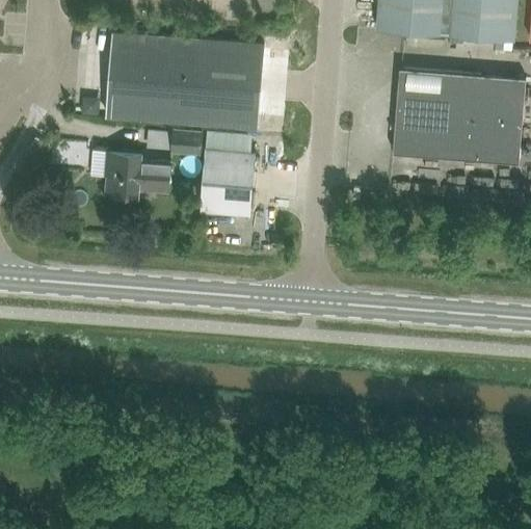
[(513,43),(516,0),(378,0),(376,31),(513,43)]
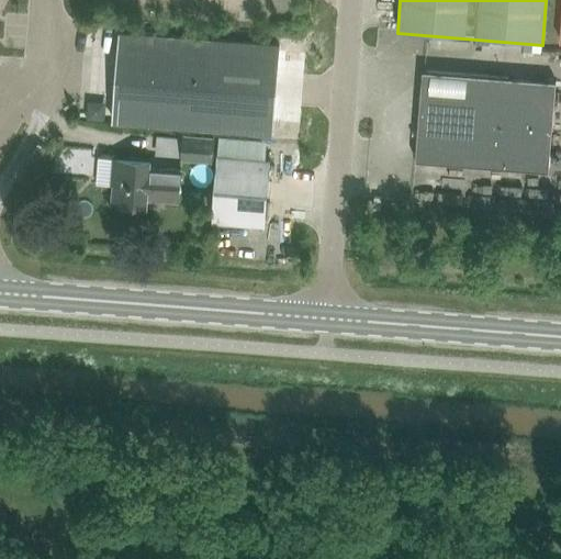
[(270,137),(275,79),(277,48),(119,37),(112,126),(270,137)]
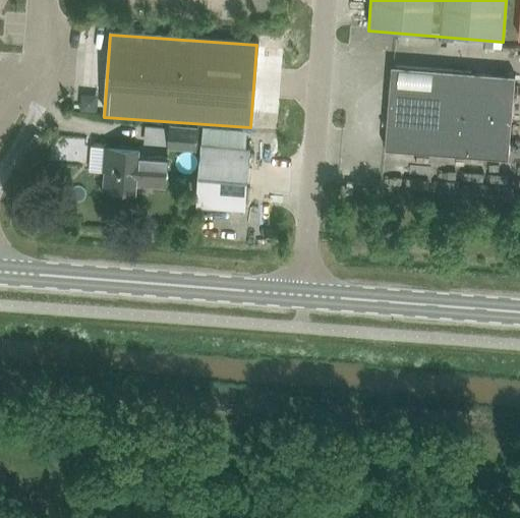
[(514,78),(391,68),(384,152),(507,162),(514,78)]
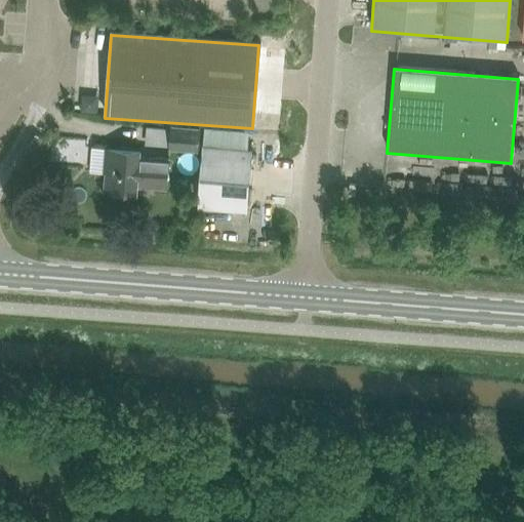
[(143,129),(142,148),(163,148),(164,130),(143,129)]
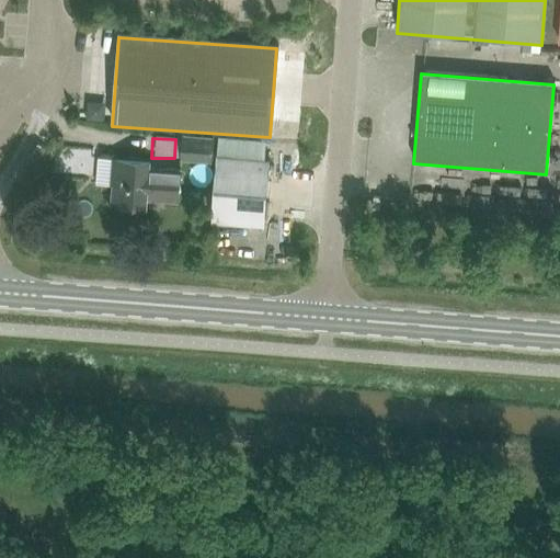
[(210,164),(213,141),(181,139),(180,162),(210,164)]
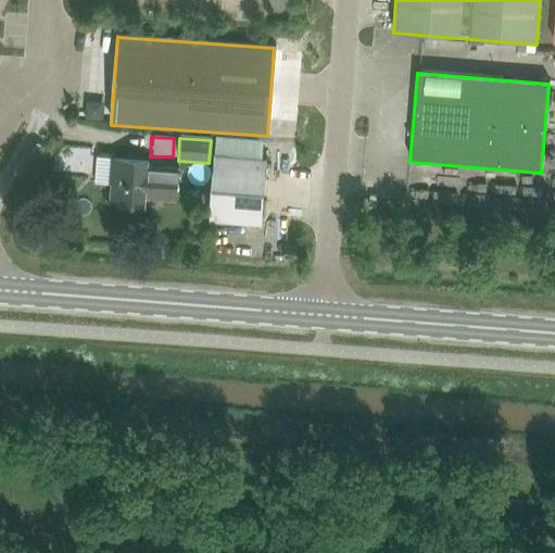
[(33,176),(46,152),(36,147),(28,161),(33,163),(27,173),(33,176)]
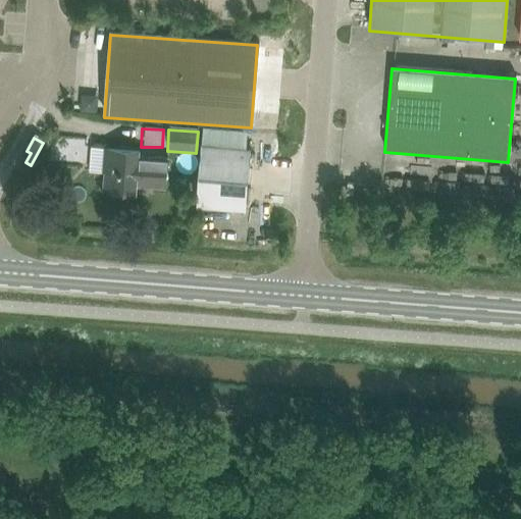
[(87,172),(99,173),(99,147),(88,146),(87,172)]
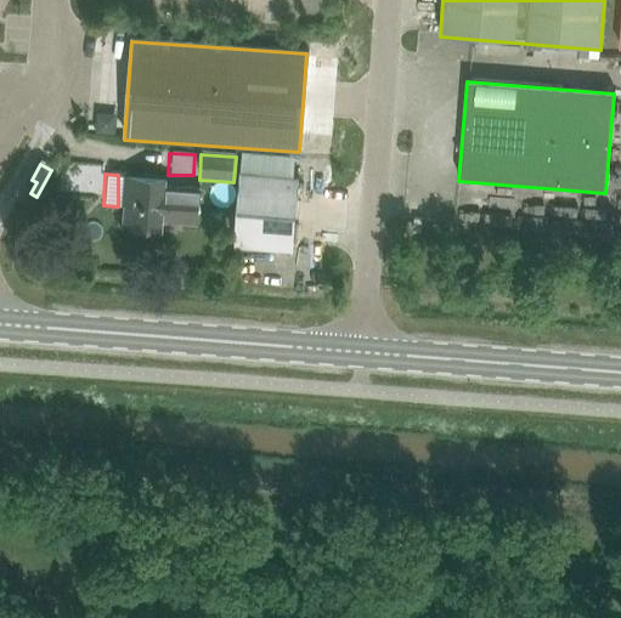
[(298,181),(240,176),(238,185),(223,182),(220,209),(221,210),(220,232),(235,233),(233,248),(292,253),(298,181)]
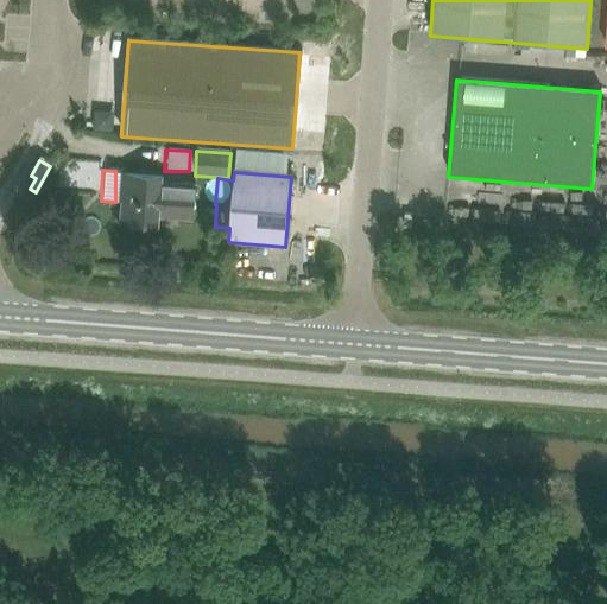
[(194,188),(187,188),(159,185),(160,179),(124,176),(120,224),(157,227),(157,218),(191,221),(194,188)]
